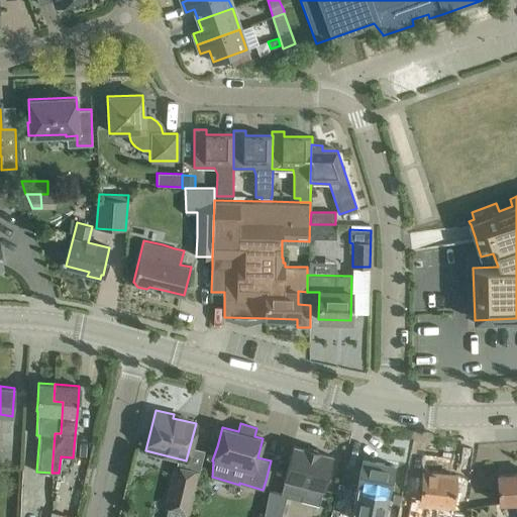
[(300,500),(319,505),(331,456),(293,446),(285,478),(282,490),(301,495),(300,500)]
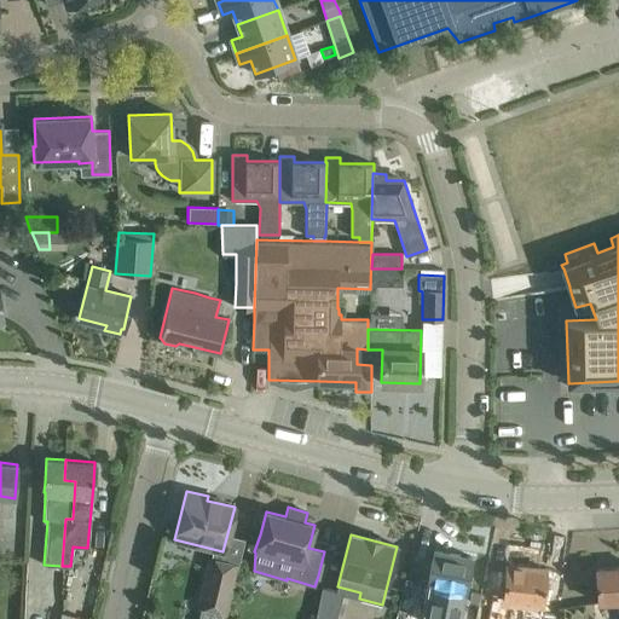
[(201,608),(197,618),(224,618),(238,565),(220,561),(223,551),(213,549),(210,559),(208,557),(196,607),(201,608)]
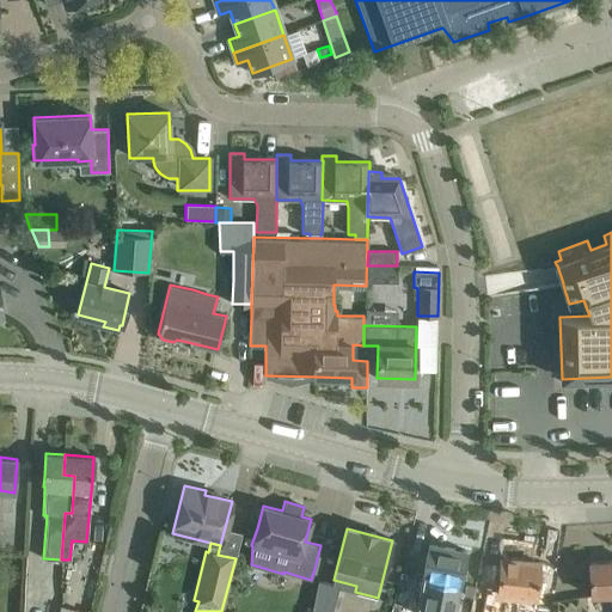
[(418,594),(415,611),(454,611),(456,611),(461,574),(466,550),(428,544),(424,567),(422,575),(418,594)]
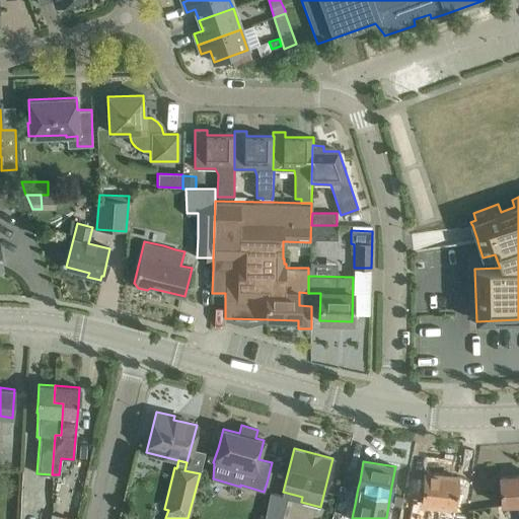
[(456,477),(425,474),(422,505),(433,506),(432,518),(452,518),(454,508),(456,477)]
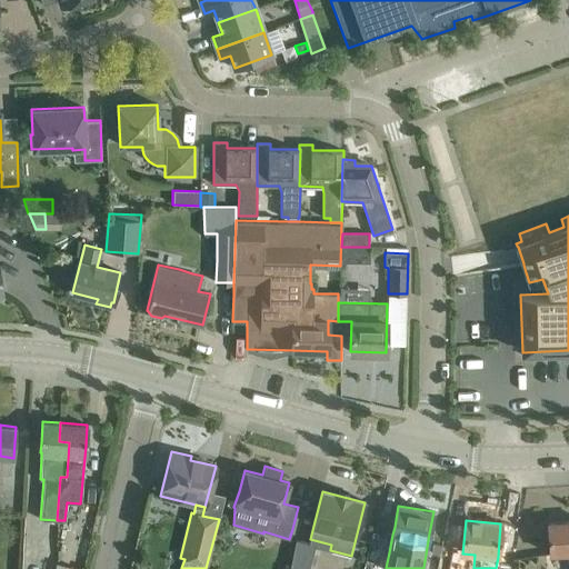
[(568,568),(568,520),(547,522),(549,553),(567,552),(568,568)]
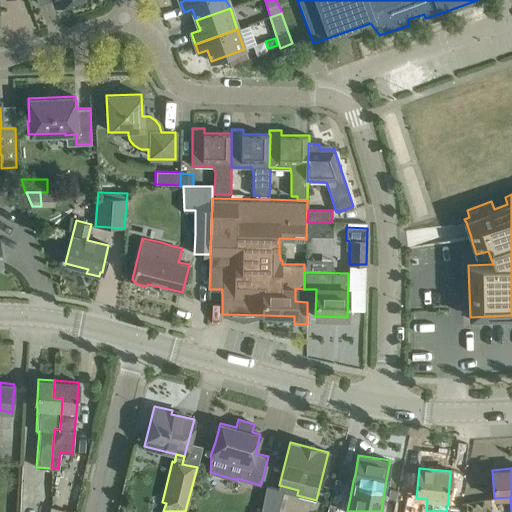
[(277,511),(283,490),(266,486),(259,511),(277,511)]
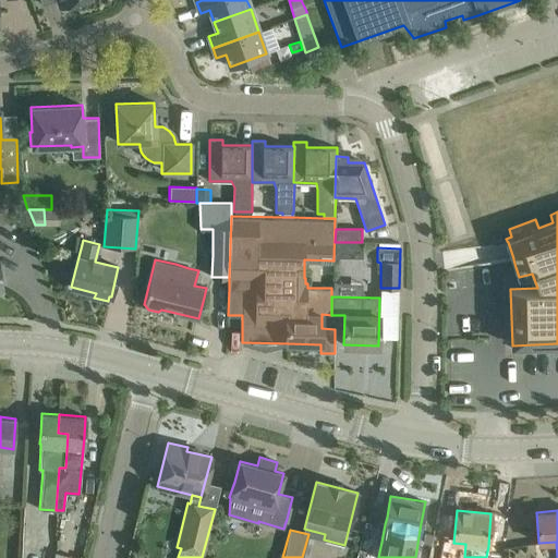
[(501,557),(502,547),(488,546),(486,557),(501,557)]
